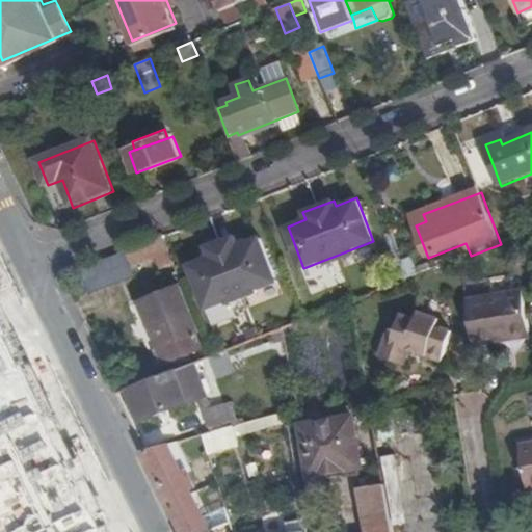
[(209,258),(191,265),(207,307),(276,280),(260,236),(239,244),(237,239),(207,250),(209,258)]
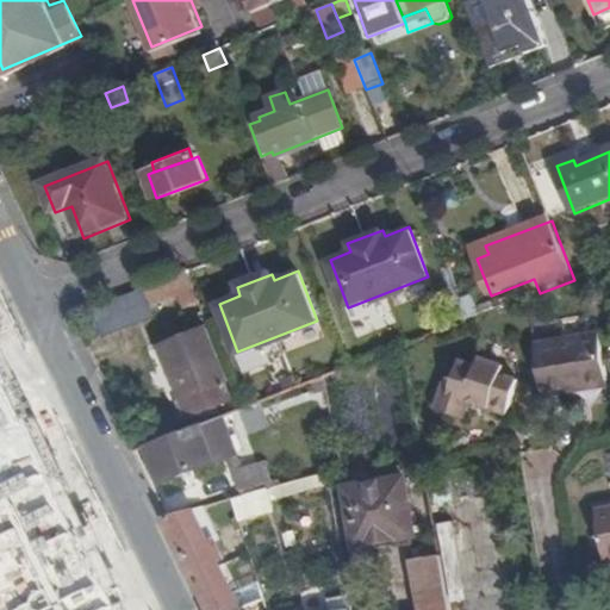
[(182,306),(198,299),(187,272),(147,287),(151,303),(178,292),(182,306)]
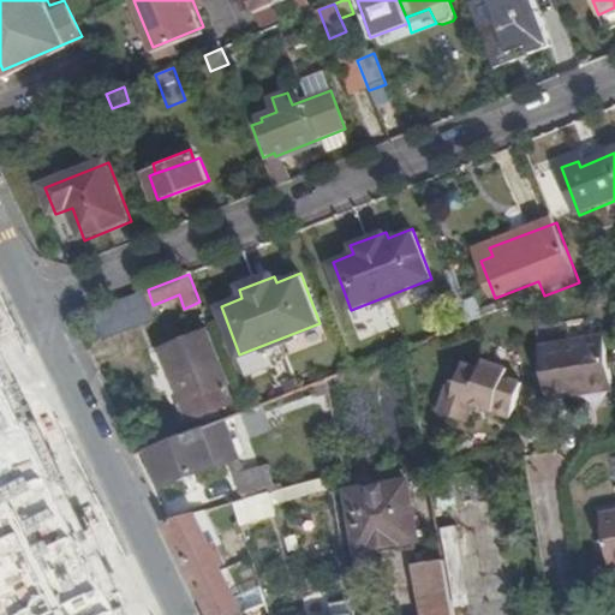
[(147,291),(102,305),(112,334),(156,320),(147,291)]
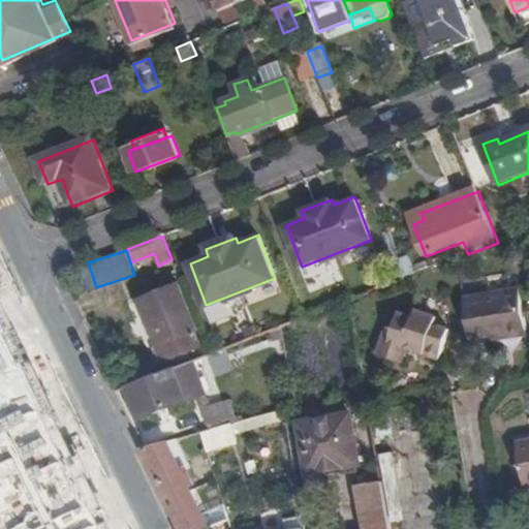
[(410,259),(396,265),(402,280),(416,275),(410,259)]
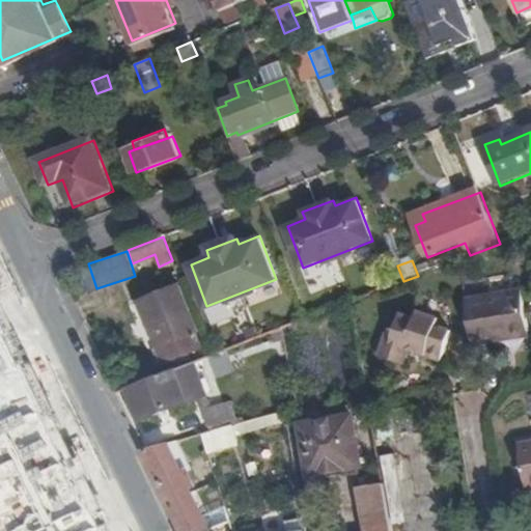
[(186,319),(194,316),(185,292),(144,308),(161,350),(166,364),(198,352),(186,319)]
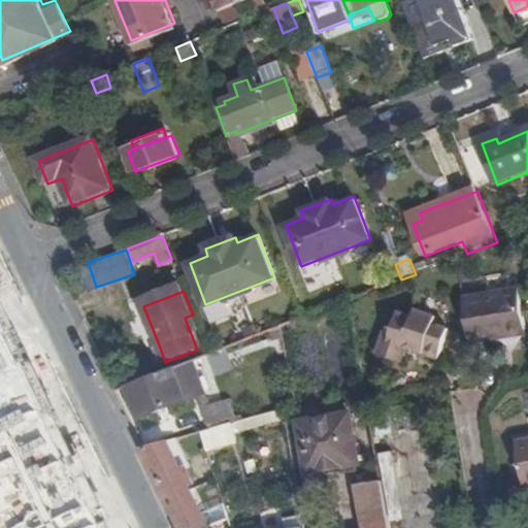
[(518,292),(465,300),(471,344),(497,341),(497,335),(524,332),(518,292)]
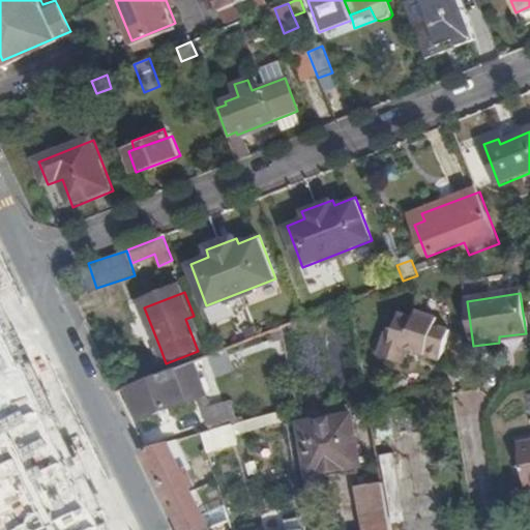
[(386,332),(379,355),(405,363),(409,350),(442,360),(451,330),(438,325),(440,319),(418,311),(416,317),(402,313),(395,335),(386,332)]
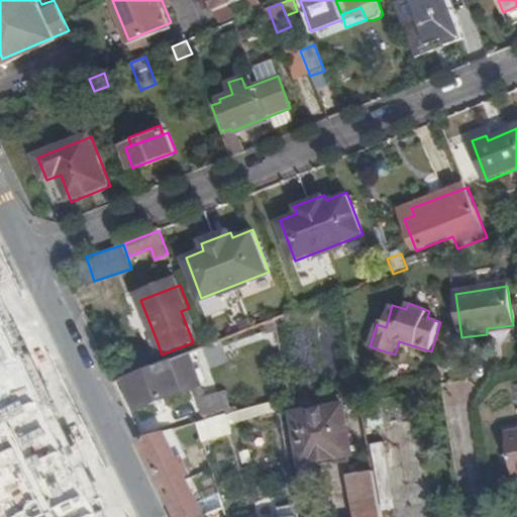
[(514,330),(513,325),(487,328),(487,334),(514,330)]
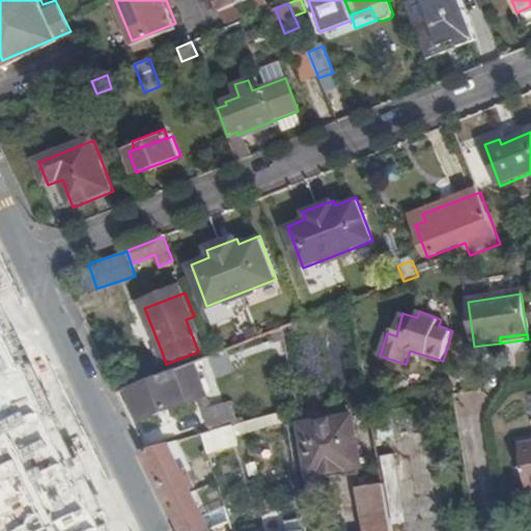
[(159,366),(166,364),(161,350),(154,353),(159,366)]
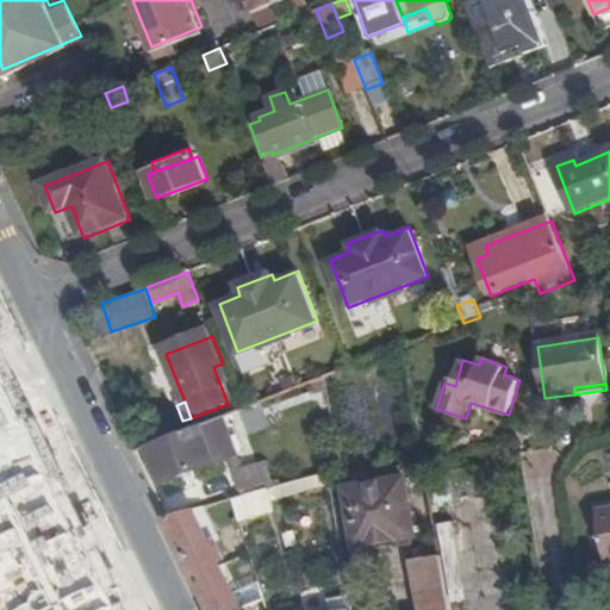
[(244,471),(224,417),(149,447),(163,487),(224,464),(234,496),(267,487),(261,466),(244,471)]
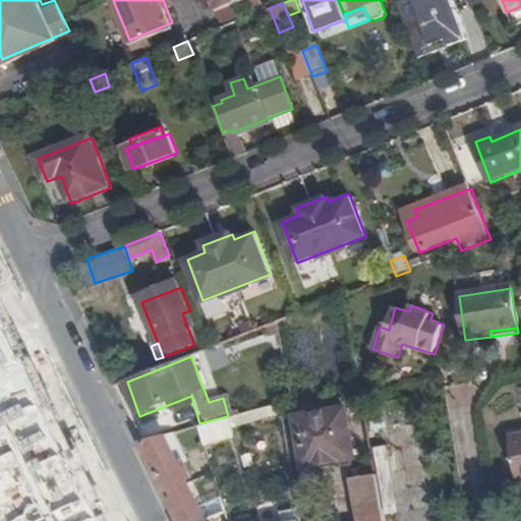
[(47,403),(50,400),(33,363),(29,365),(47,403)]
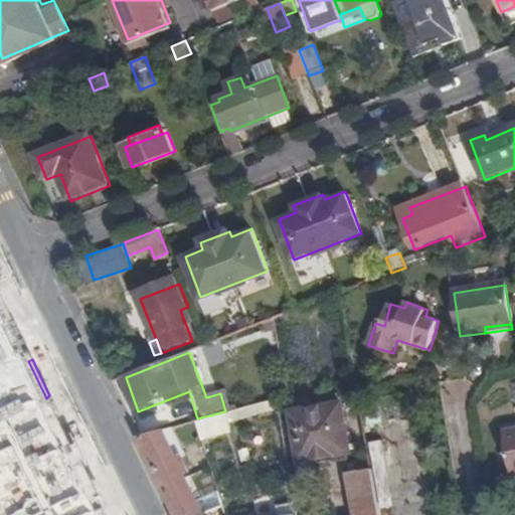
[(46,398),(28,361),(0,374),(0,394),(20,437),(59,417),(49,395),(46,398)]
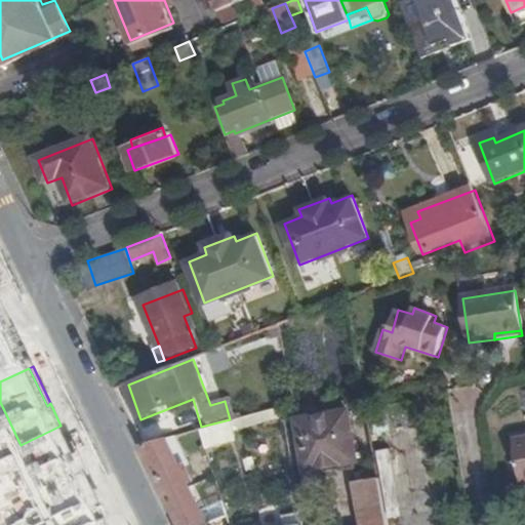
[(356,463),(349,415),(299,422),(308,472),(356,463)]
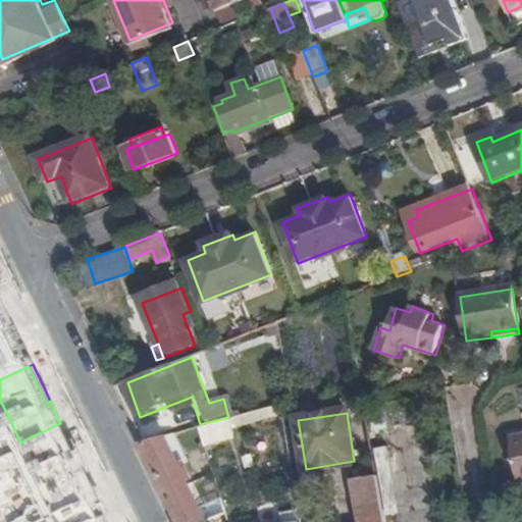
[(521,435),(510,437),(516,477),(521,475),(521,435)]
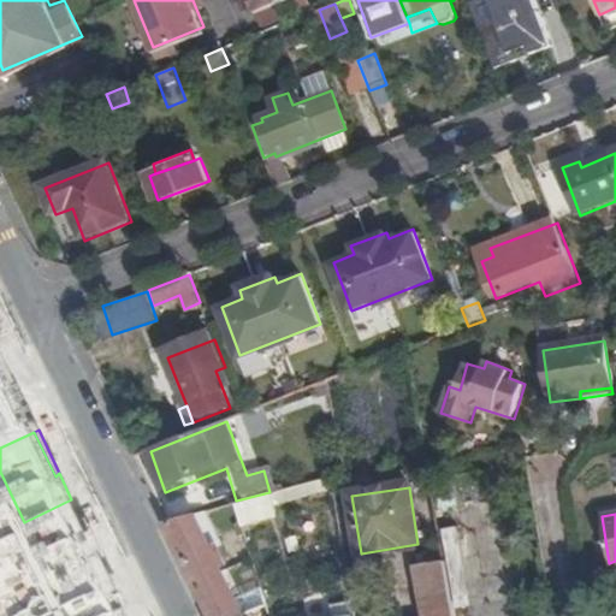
[(219,551),(201,516),(191,520),(209,556),(219,551)]
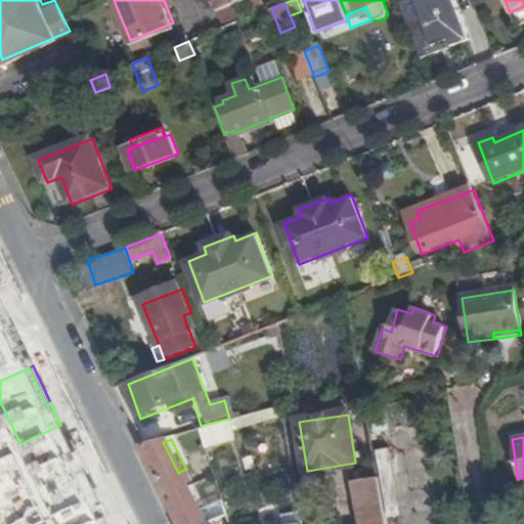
[(205,523),(178,473),(163,442),(144,447),(180,523),(208,523),(209,523),(207,523),(205,523)]
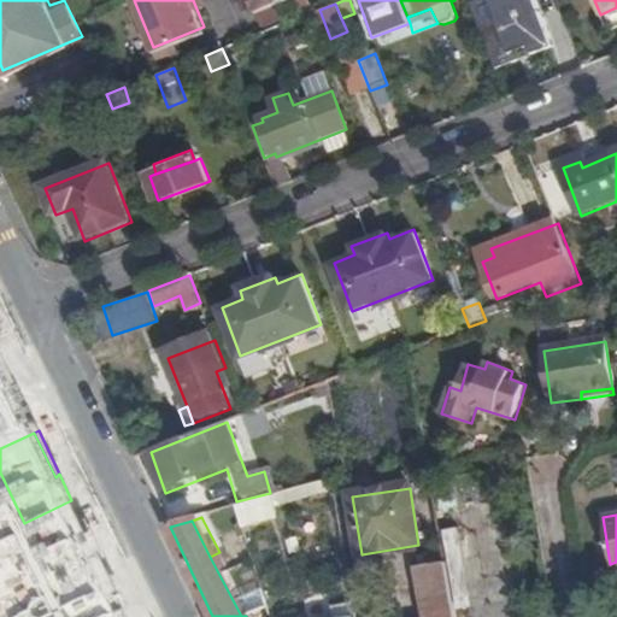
[(427,616),(453,616),(446,564),(418,568),(427,616)]
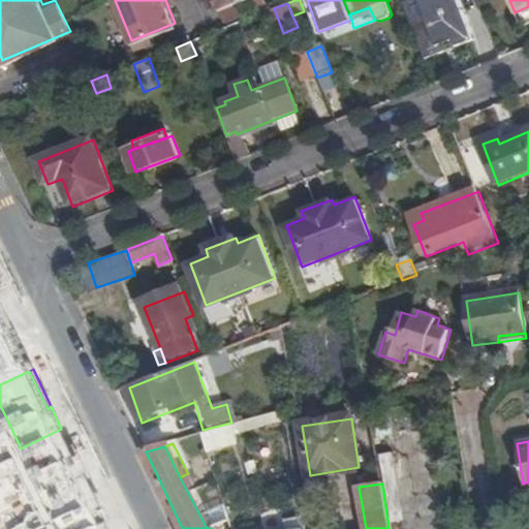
[(66,528),(62,514),(8,528),(66,528)]
